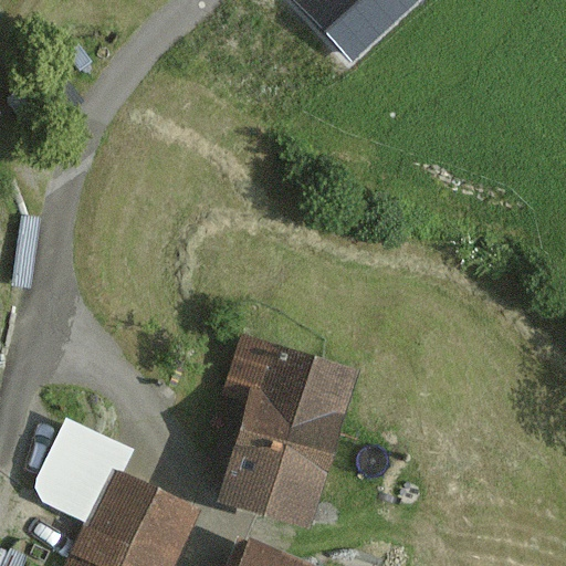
[(419,0),(294,0),(292,2),(353,65),(420,1),(419,0)]
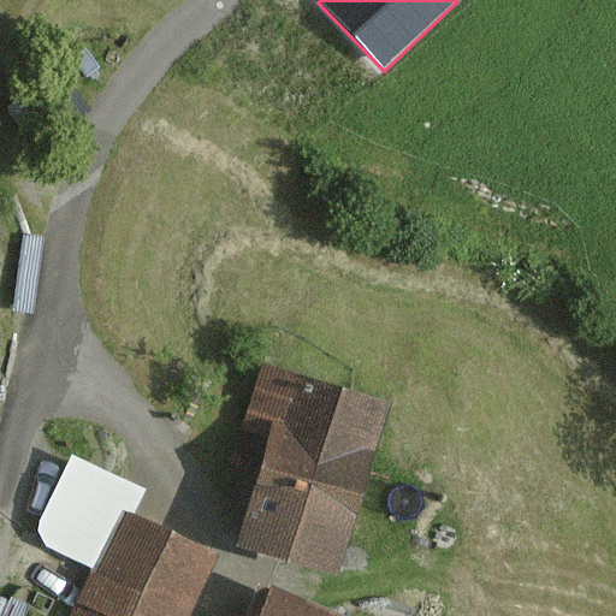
[(390,404),(261,366),(243,428),(268,436),(235,545),(337,576),(390,404)]
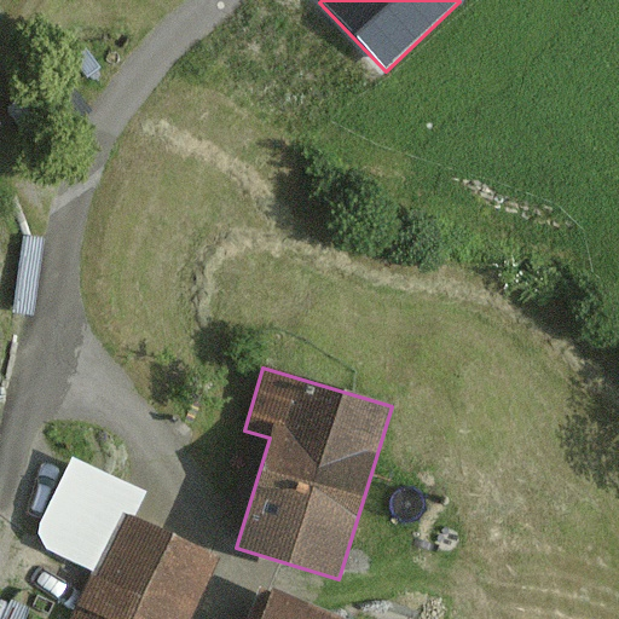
[(47,550),(99,576),(127,516),(142,489),(71,453),(39,522),(39,533),(47,550)]
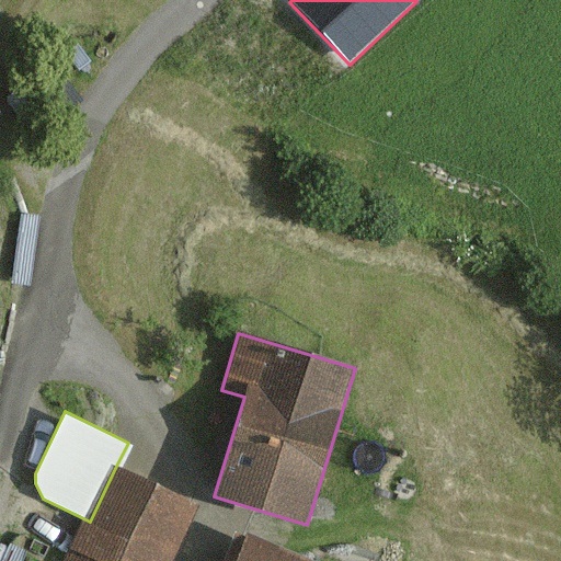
[(171,560),(198,506),(115,468),(90,522),(70,560),(171,560)]
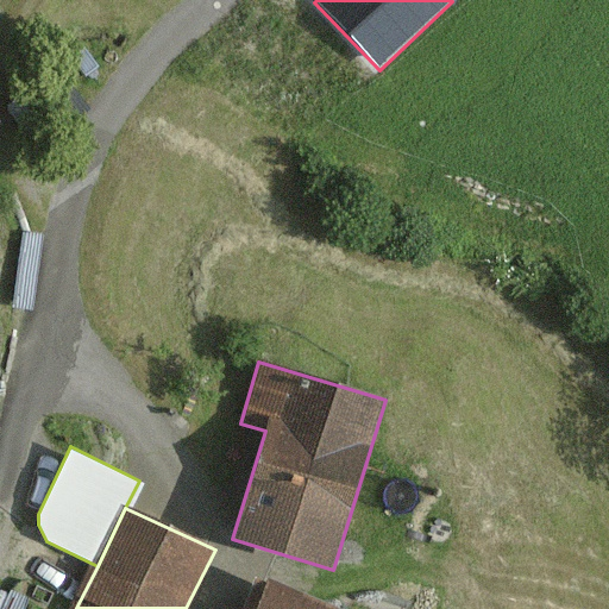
[(332,608),(271,583),(259,608),(332,608)]
